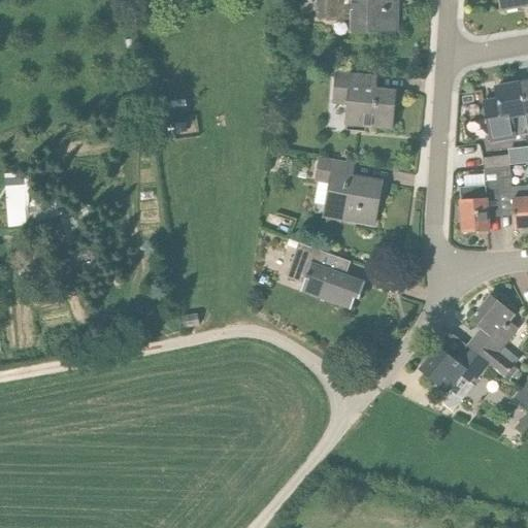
[(324,0),(325,21),(350,20),(350,32),(397,31),(396,0),(324,0)]
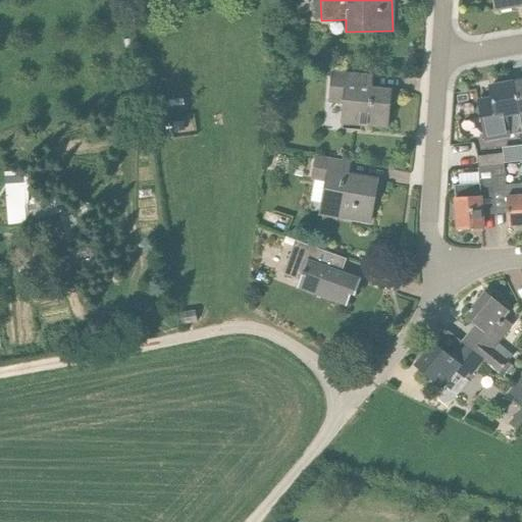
[(521,5),(521,0),(494,0),(497,10),(521,5)]
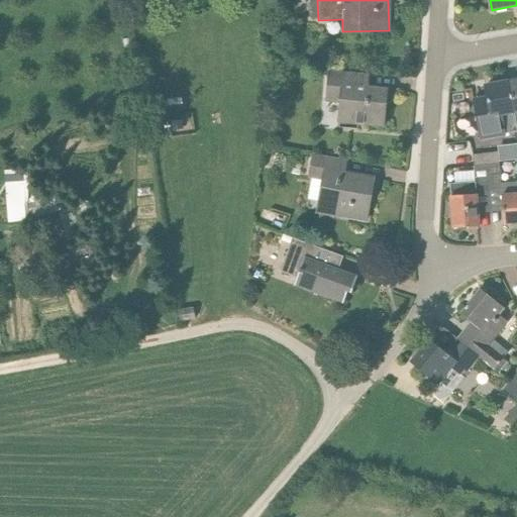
[(384,126),(387,89),(362,87),(363,74),(328,71),(326,102),(341,103),(340,123),(384,126)]
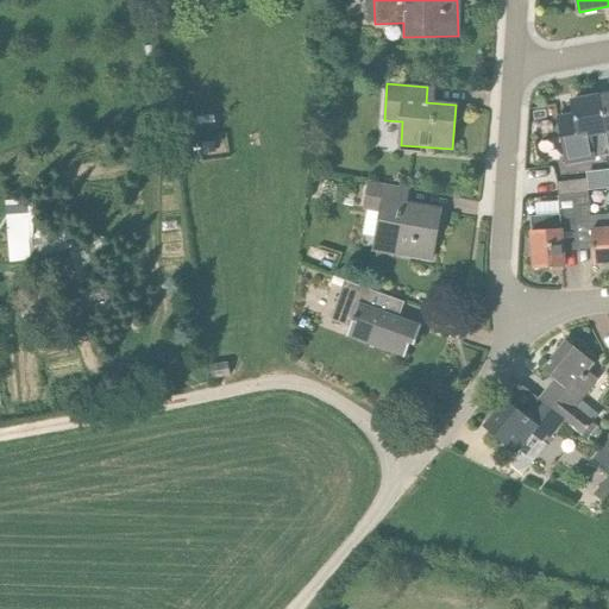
[(565,162),(608,154),(608,146),(600,98),(573,102),(573,101),(571,101),(573,117),(560,119),(560,118),(558,119),(564,150),(565,162)]
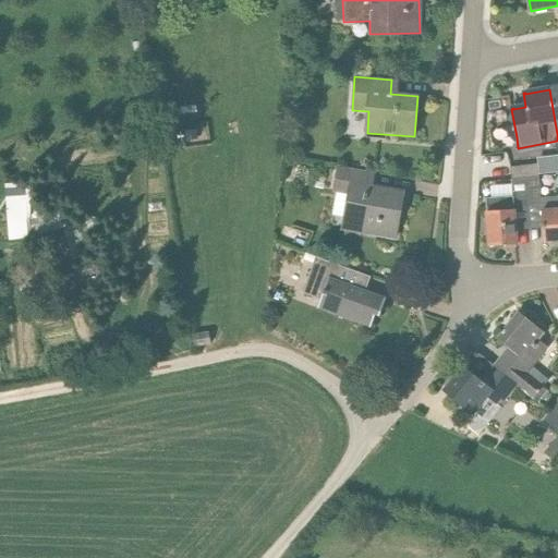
[(540,177),(538,165),(510,167),(511,180),(525,178),(540,177)]
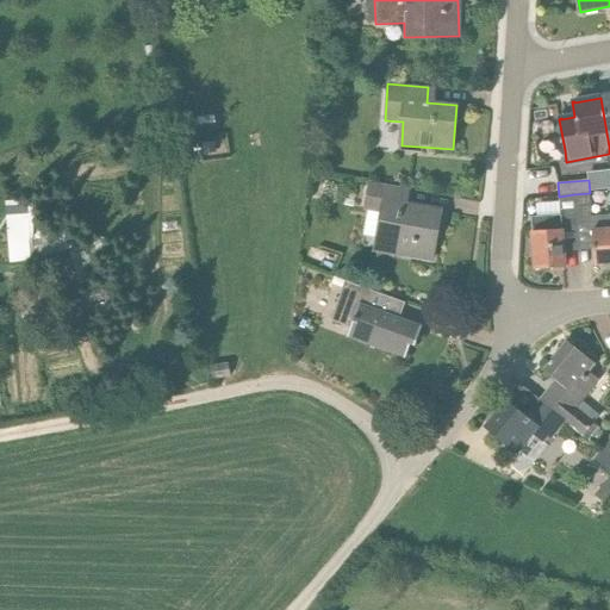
[(375,237),(373,249),(431,260),(441,210),(408,203),(411,190),(371,182),(365,211),(368,212),(363,235),(375,237)]
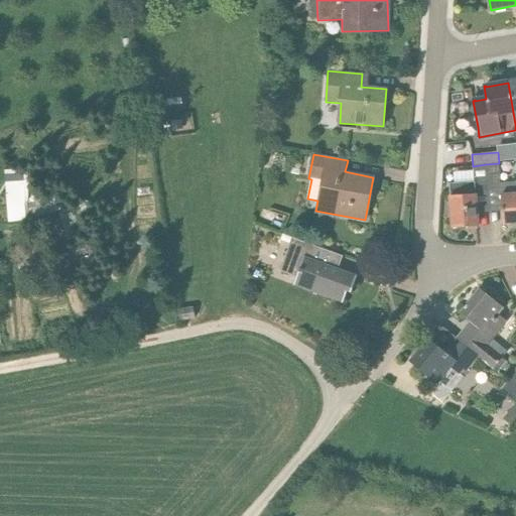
[(515,180),(501,181),(499,163),(486,164),(488,190),(500,189),(503,223),(515,222),(515,180)]
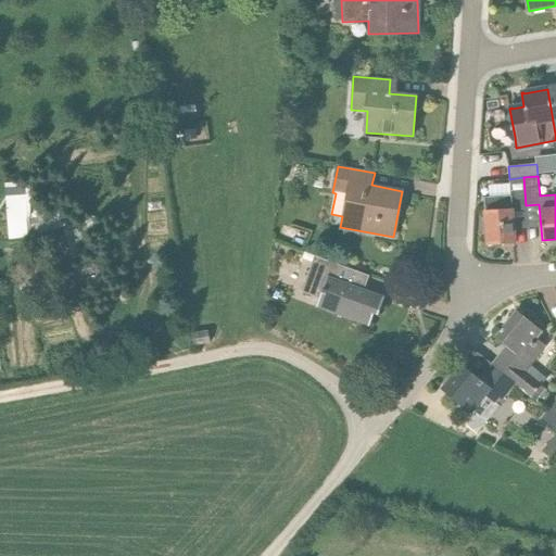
[(526,205),(523,177),(509,179),(512,197),(484,198),(488,244),(515,242),(514,229),(528,228),(526,205)]
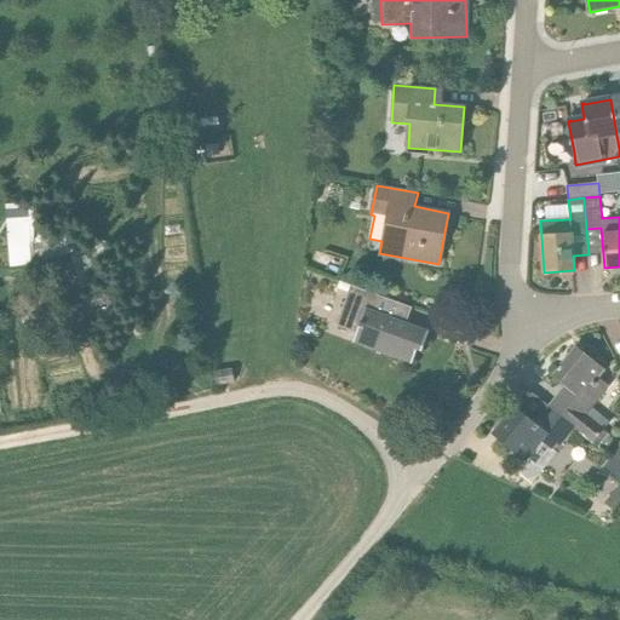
[(36,260),(35,211),(11,212),(12,260),(36,260)]
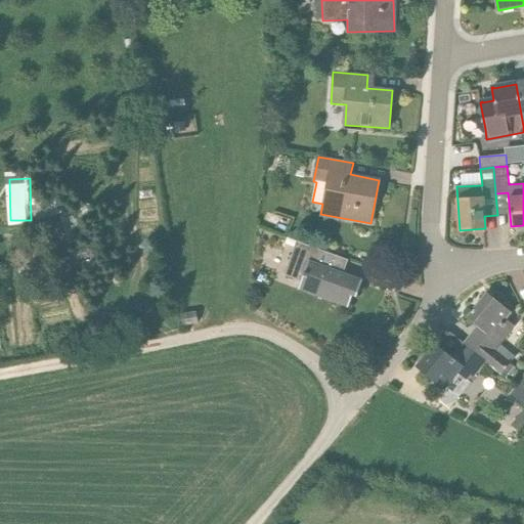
[(294,247),(285,274),(302,280),(299,289),(348,307),(352,296),(356,297),(362,279),(316,262),(320,250),(296,242),(294,247)]
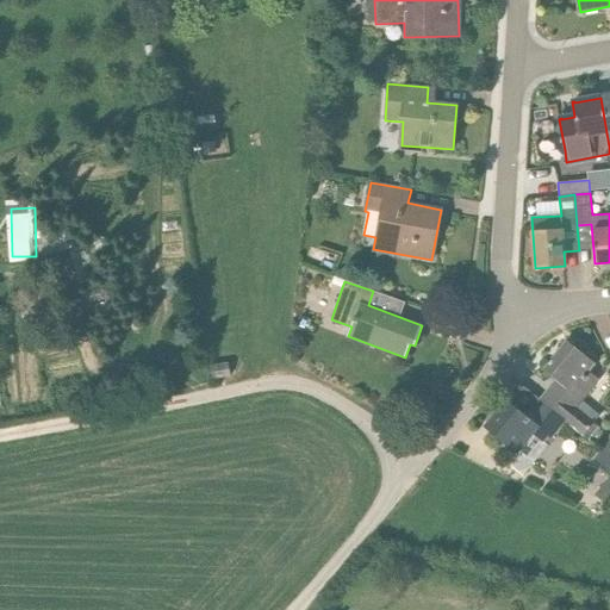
[(541,399),(565,419),(584,435),(593,424),(574,409),(598,379),(586,369),(592,362),(567,341),(543,369),(556,380),(548,390),(541,399)]
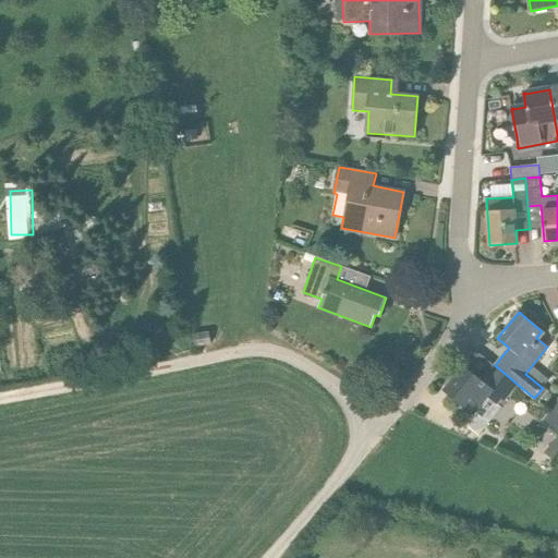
[(193,335),(195,346),(210,343),(208,332),(193,335)]
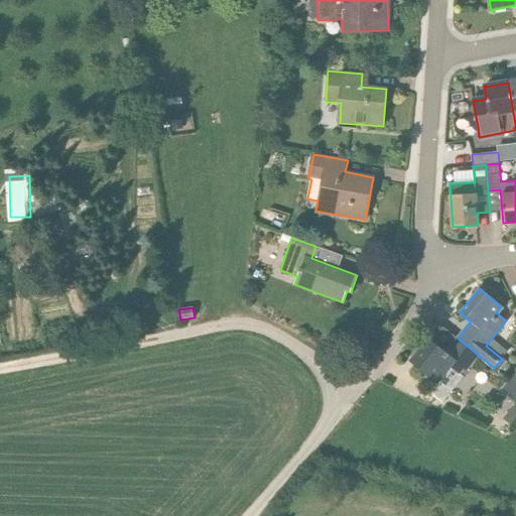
[(461,376),(478,355),(458,338),(445,353),(428,339),(410,361),(435,382),(448,367),(461,376)]
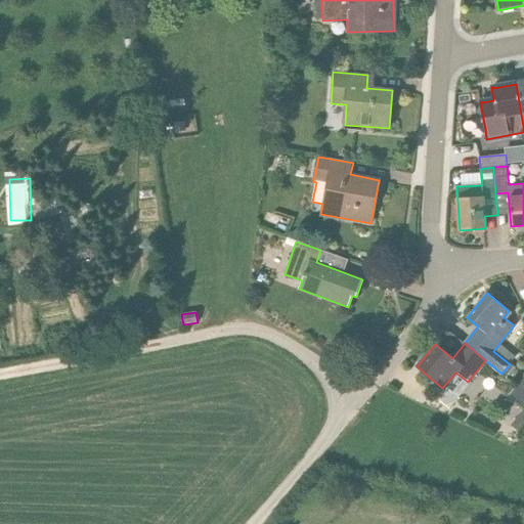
[(523,431),(523,407),(510,425),(521,434),(523,431)]
